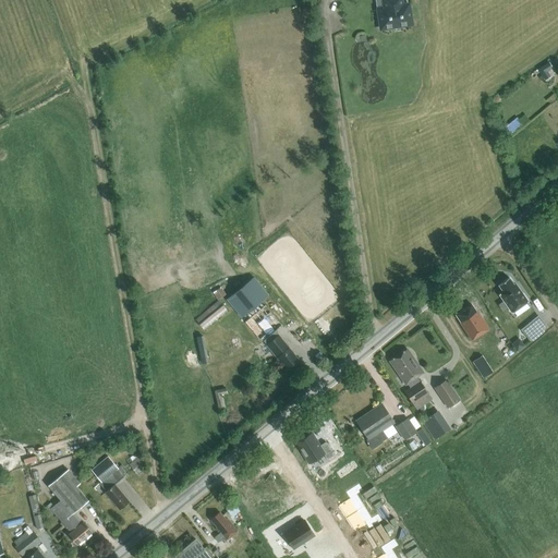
[(383,0),(385,9),(378,9),(378,12),(377,12),(377,20),(379,19),(381,28),(411,24),(408,4),(402,5),(400,0),(383,0)]
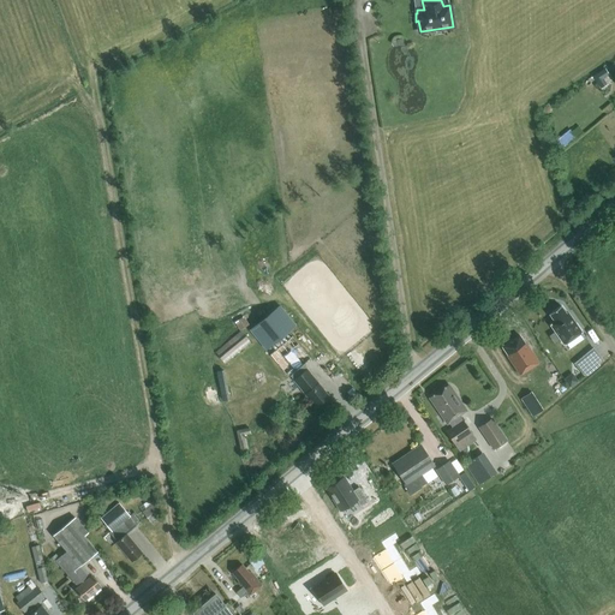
[(598,83),(604,79),(610,75),(605,69),(593,77),(598,83)]
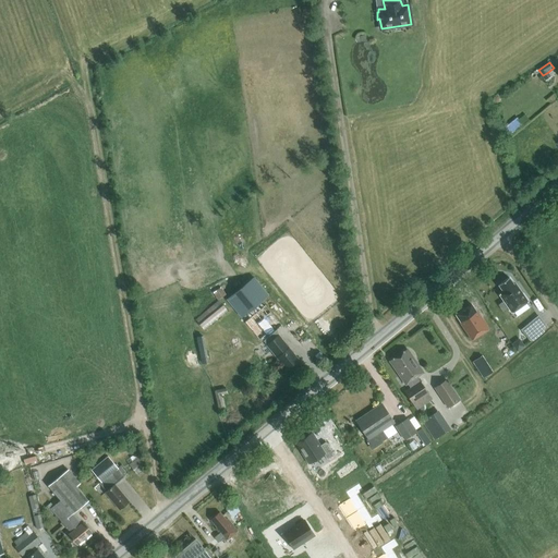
[(518,118),(510,123),(517,131),(523,124),(518,118)]
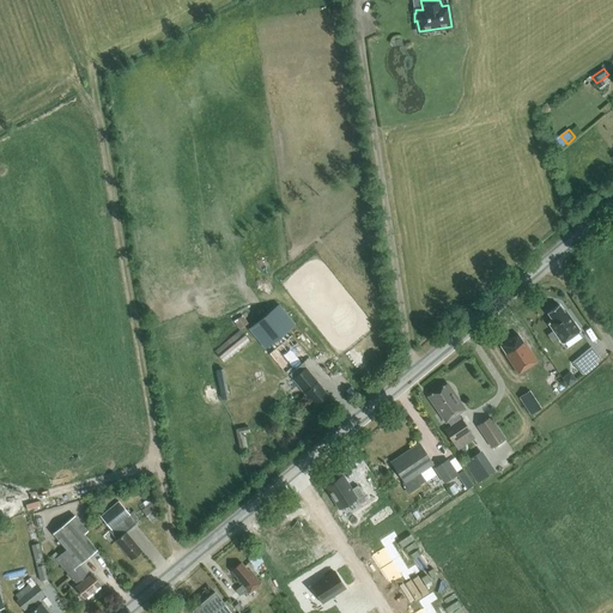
[(317,352),(279,305),(249,329),(269,353),(287,376),(304,362),(309,358),(317,352)]
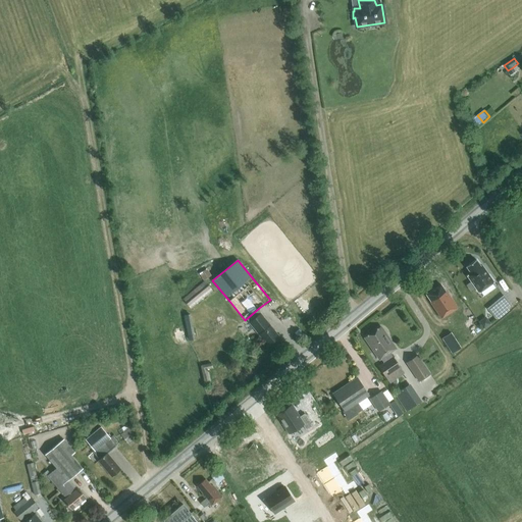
[(476,260),(466,266),(471,273),(467,276),(478,293),(480,292),(484,297),(496,289),(492,283),(493,281),(482,265),(480,266),(476,260)]
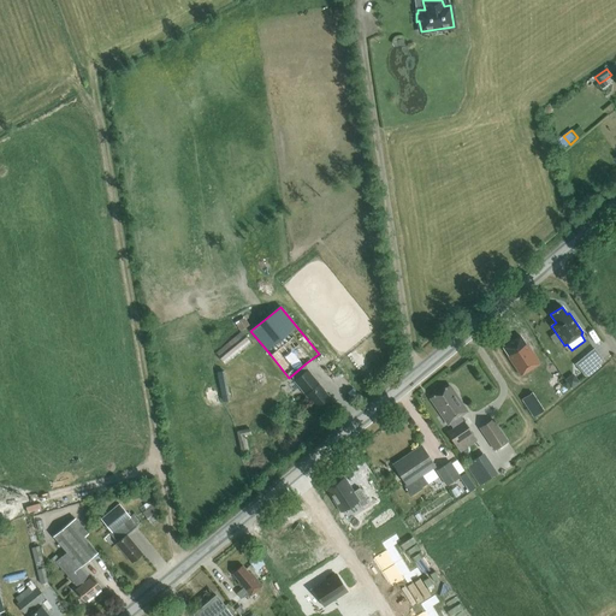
[(248,324),(243,318),(235,323),(240,330),(248,324)]
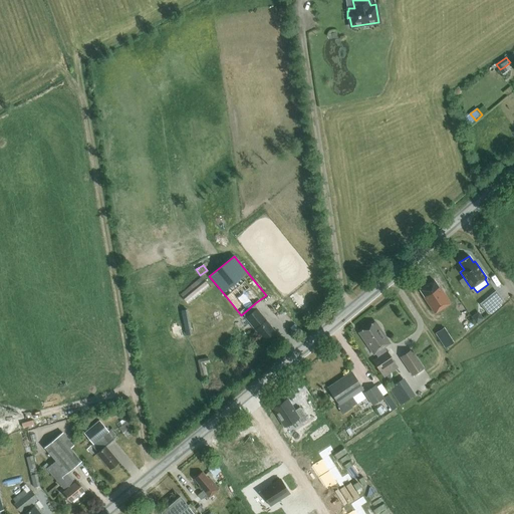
[(180,295),(186,302),(207,283),(201,276),(180,295)]
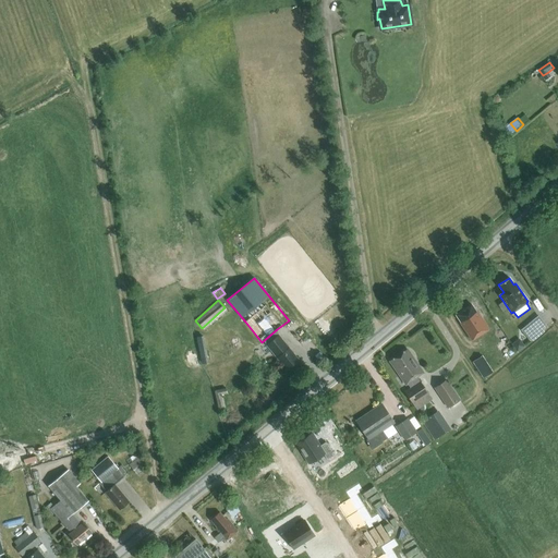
[(471,304),(456,315),(461,323),(460,323),(472,341),(488,329),(477,312),(476,312),(471,304)]
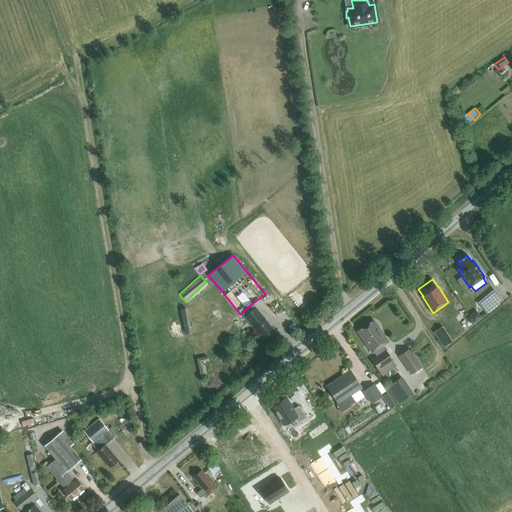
[(494,306),(486,296),(478,302),(486,312),(494,306)]
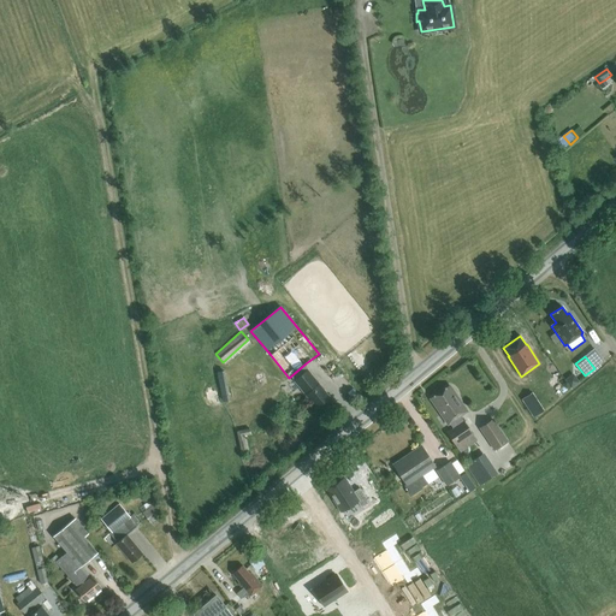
[(292,383),(295,381),(317,408),(329,397),(307,369),(306,363),(289,378),(292,383)]
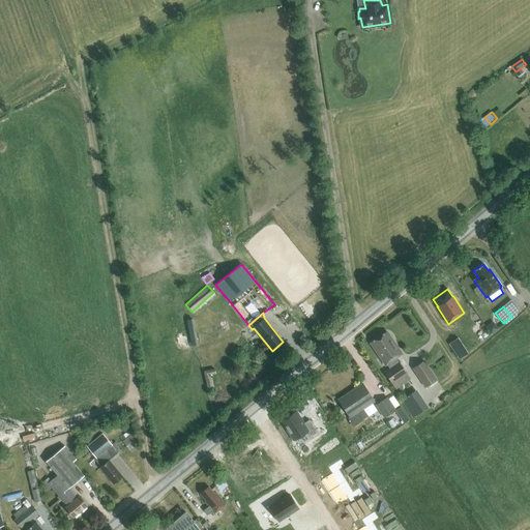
[(192,347),(198,345),(193,319),(186,320),(192,347)]
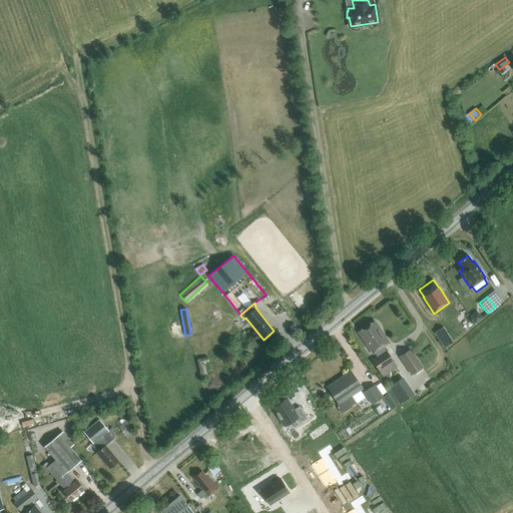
[(383,347),(388,344),(384,339),(385,338),(382,332),(380,333),(380,332),(379,333),(372,324),(362,333),(368,341),(366,343),(370,348),(371,348),(374,353),(375,353),(377,357),(373,360),(379,371),(393,361),(386,351),(383,347)]
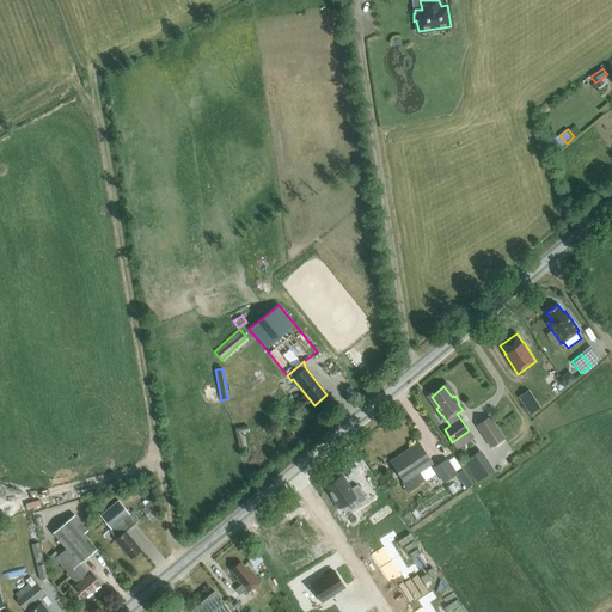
[(527,391),(519,397),(530,415),(539,409),(527,391)]
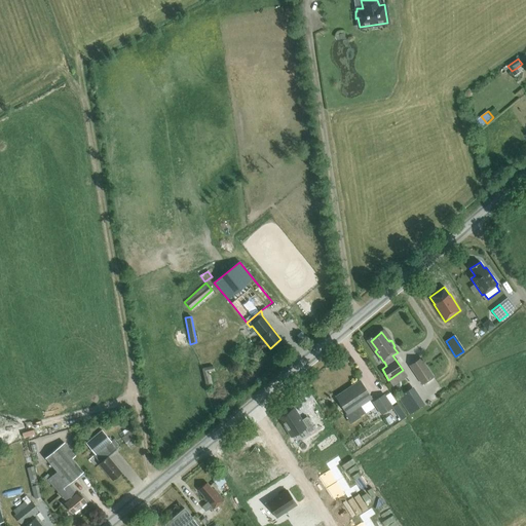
[(434,377),(420,358),(409,366),(421,385),(434,377)]
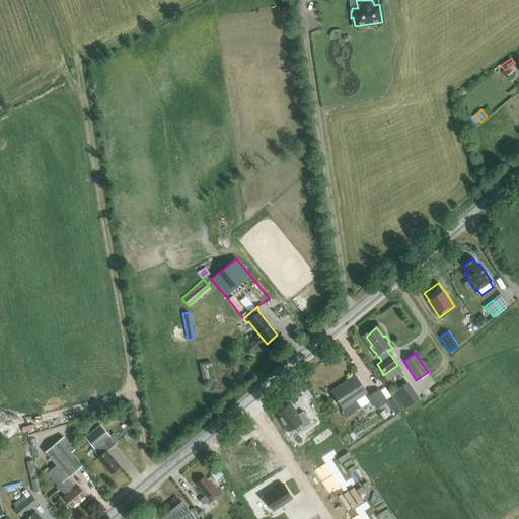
[(209,381),(205,367),(211,366),(210,361),(199,363),(204,383),(209,381)]
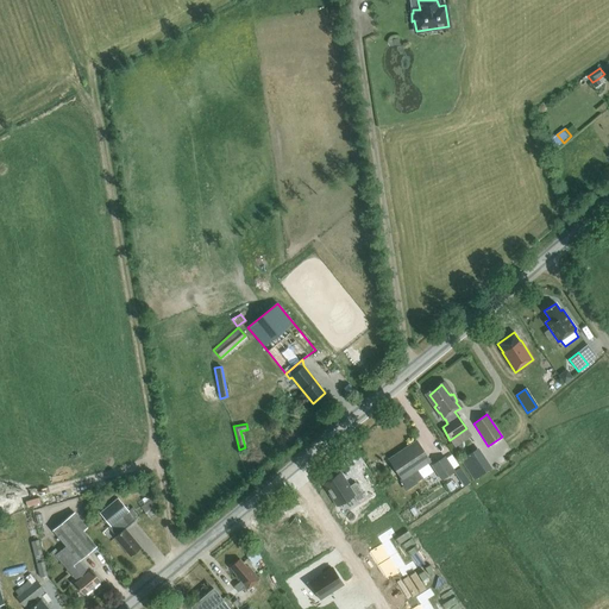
[(416,441),(389,459),(402,479),(410,473),(413,478),(421,472),(419,469),(429,460),(416,441)]
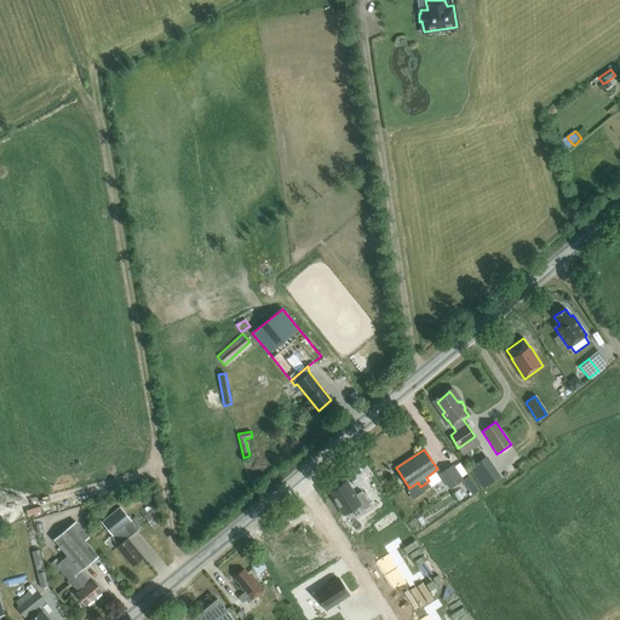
[(470,465),(482,487),(501,477),(489,455),(470,465)]
